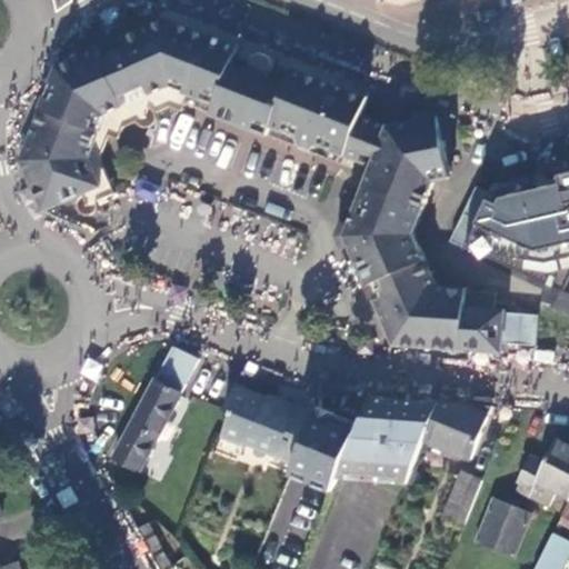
[(276,65),(273,60),(257,53),(252,56),(250,63),(236,58),(239,47),(169,18),(57,66),(21,160),(45,211),(83,195),(101,186),(90,161),(107,115),(169,88),(215,105),(211,115),(270,137),(272,128),(298,138),(298,148),(309,152),(317,146),(347,157),(361,117),(369,98),(293,68),(289,78),(272,72),(276,65)]
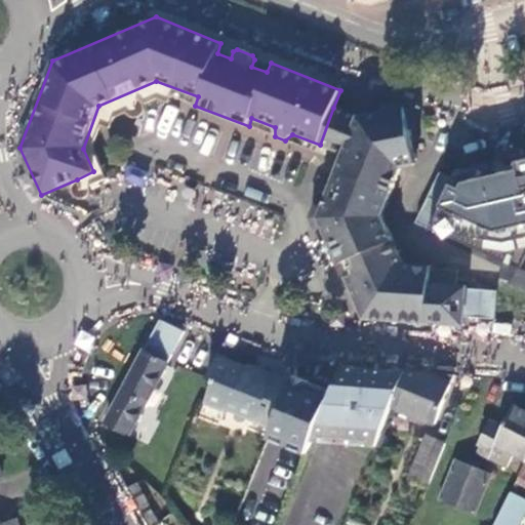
[(333,108),(320,145),(345,155),(358,117),(333,108)]
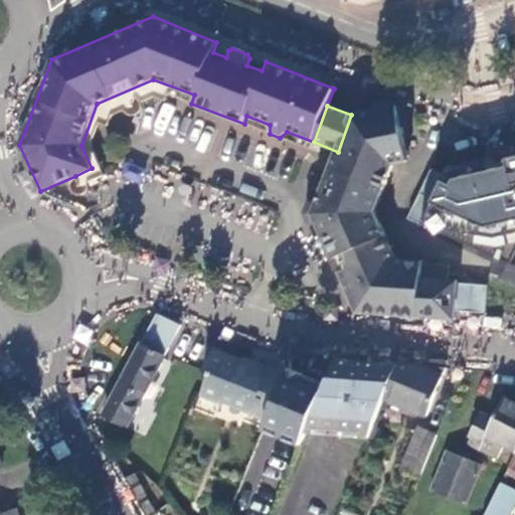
[(383,109),(351,115),(338,152),(323,192),(319,204),(310,201),(304,215),(309,226),(319,222),(357,312),(456,320),(457,311),(487,313),(489,286),(458,284),(459,282),(450,281),(451,267),(423,265),(422,262),(394,260),(374,213),(393,165),(409,161),(396,107),(383,109)]
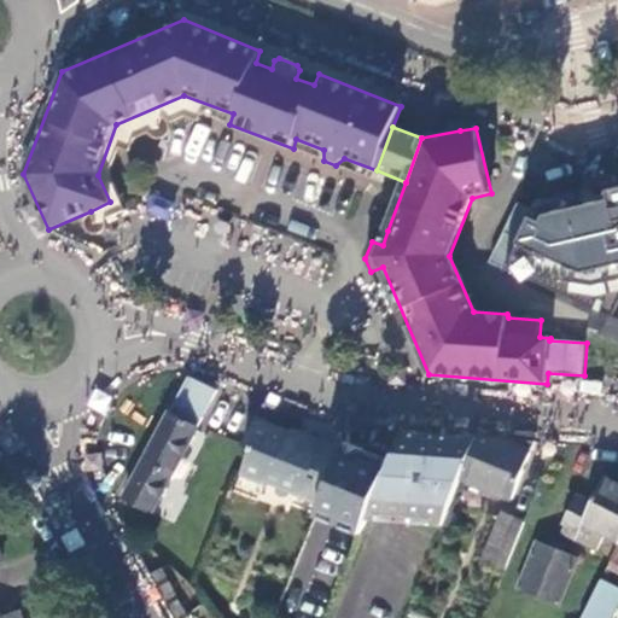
[(505,269),(532,213),(517,205),(489,263),(505,269)]
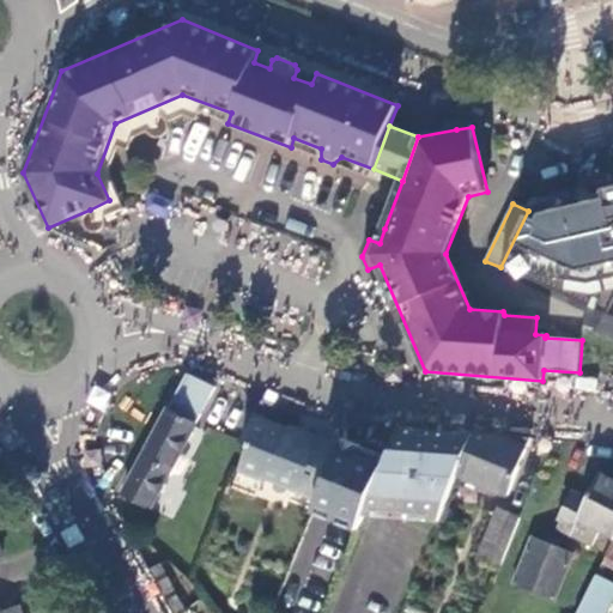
[(612,223),(572,216),(564,262),(612,271),(612,223)]
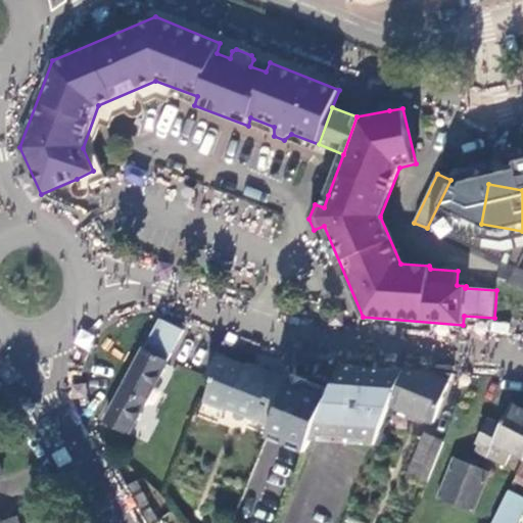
[(129,433),(184,330),(159,318),(105,420),(129,433)]
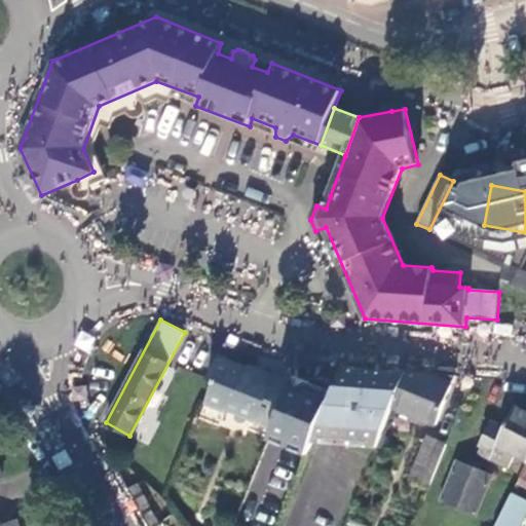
[(273,380),(216,357),(207,378),(213,380),(203,402),(224,409),(225,407),(253,417),(252,421),(272,430),(293,380),(276,373),(273,380)]
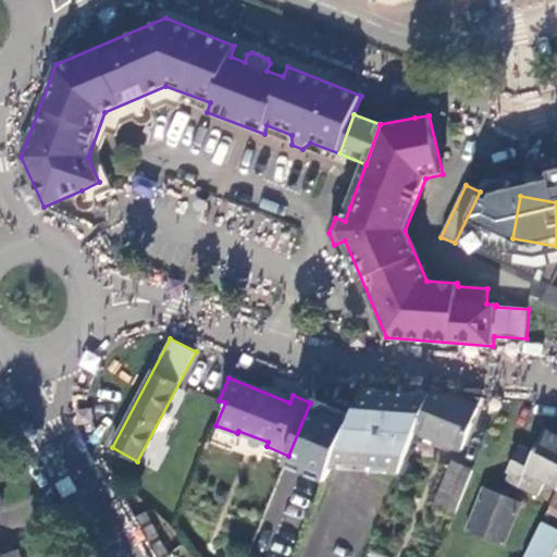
[(330,469),(397,474),(413,432),(429,394),(359,390),(350,417),(330,469)]
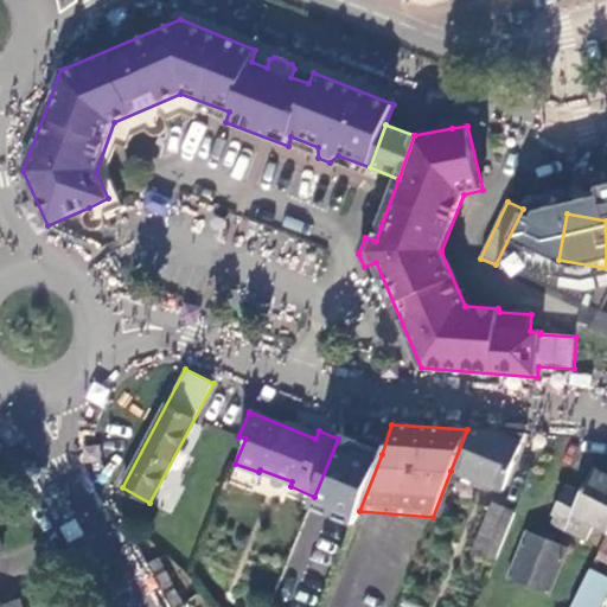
[(523,442),(499,432),(467,429),(451,471),(503,491),(523,442)]
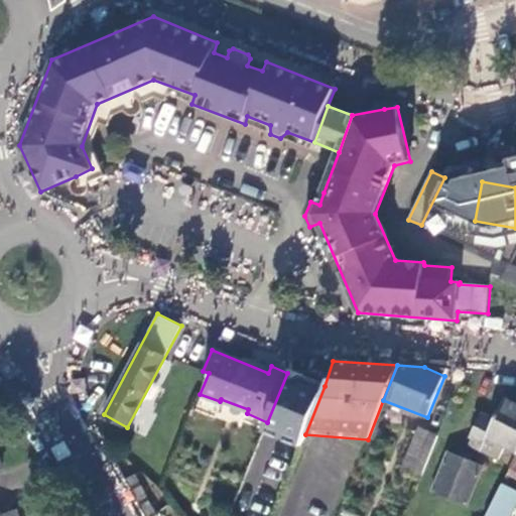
[(264,430),(300,445),(305,434),(325,386),(289,371),(287,373),(267,422),(264,430)]
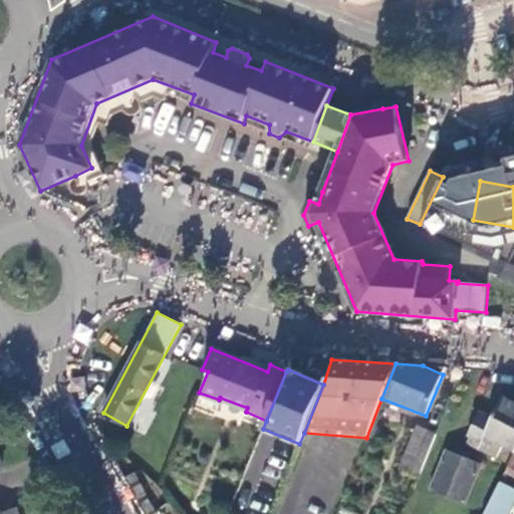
[(503,446),(513,452),(513,402),(503,398),(492,419),(478,413),(466,436),(468,438),(465,444),(496,459),(503,446)]
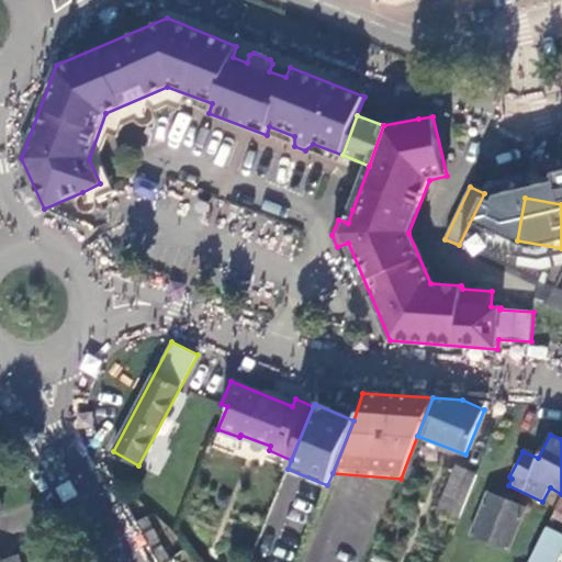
[(436,514),(457,523),(476,474),(454,465),(436,514)]
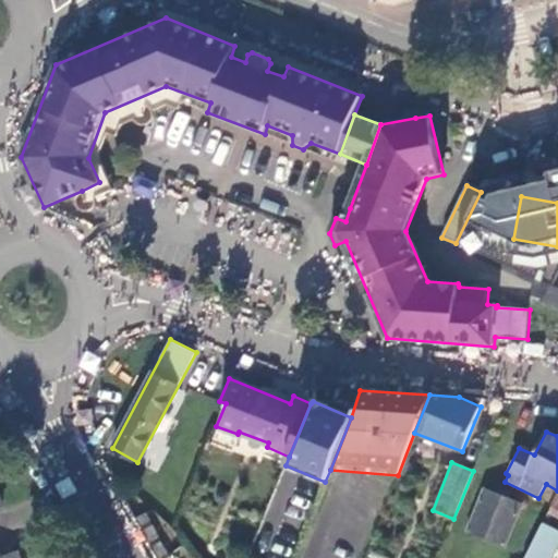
[(505,549),(523,505),(484,488),(465,533),(505,549)]
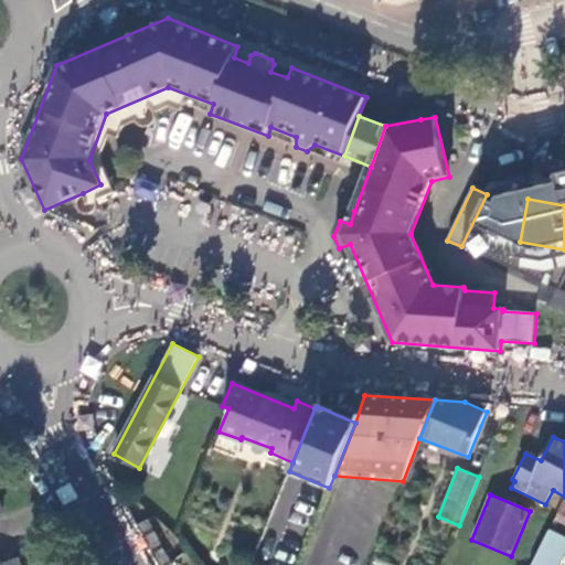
[(147,520),(137,525),(158,564),(167,564),(171,563),(147,520)]
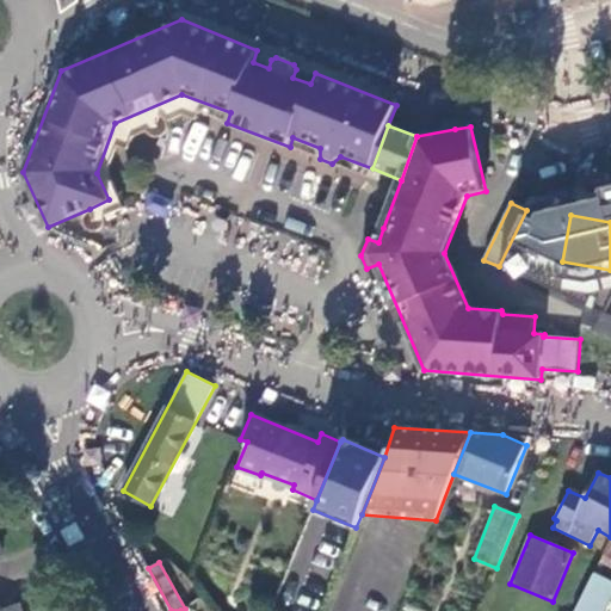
[(604,610),(610,597),(610,581),(593,574),(574,610),(604,610)]
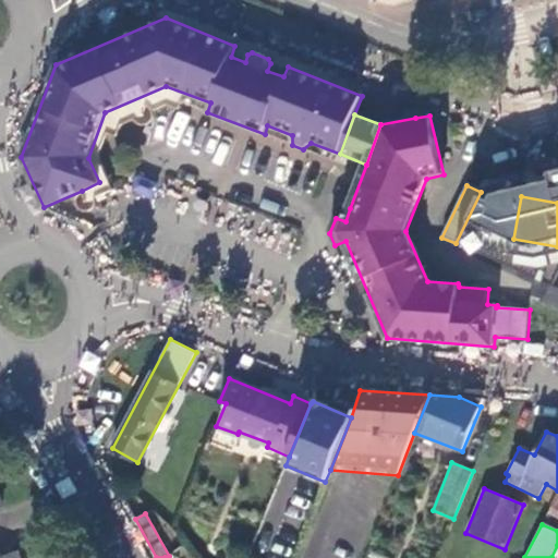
[(0,557),(22,557),(20,548),(0,554),(0,557)]
